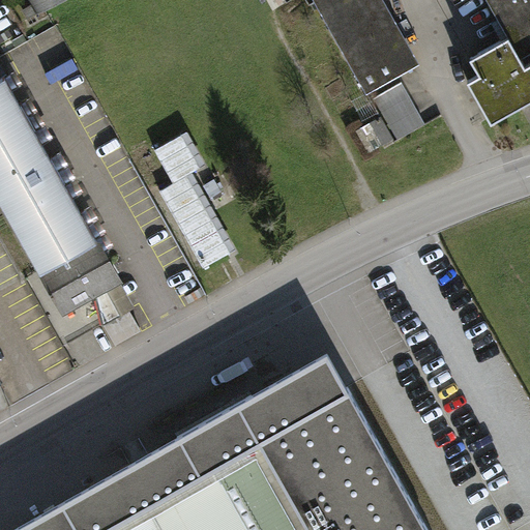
[(28,0),(36,15),(61,0),(28,0)]
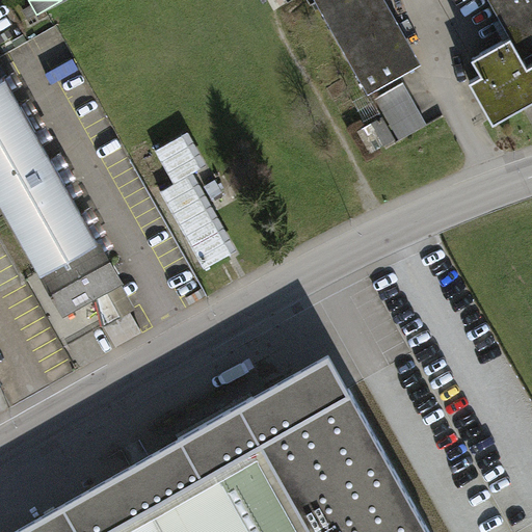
[(319,0),(374,96),(426,67),(388,0),(319,0)]
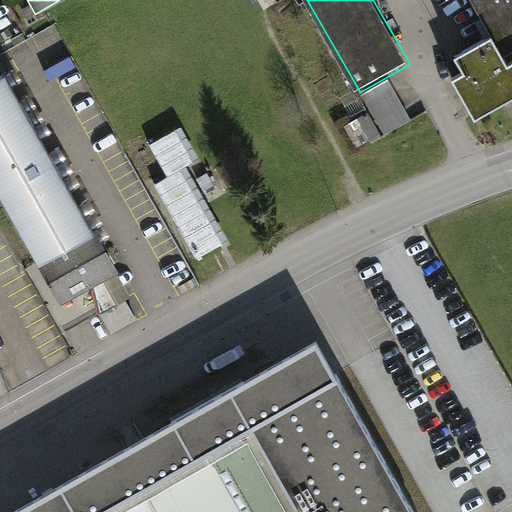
[(465,74),(454,80),(475,119),(511,98),(511,61),(508,64),(503,56),(511,50),(511,0),(471,0),(492,36),(455,56),(465,74)]
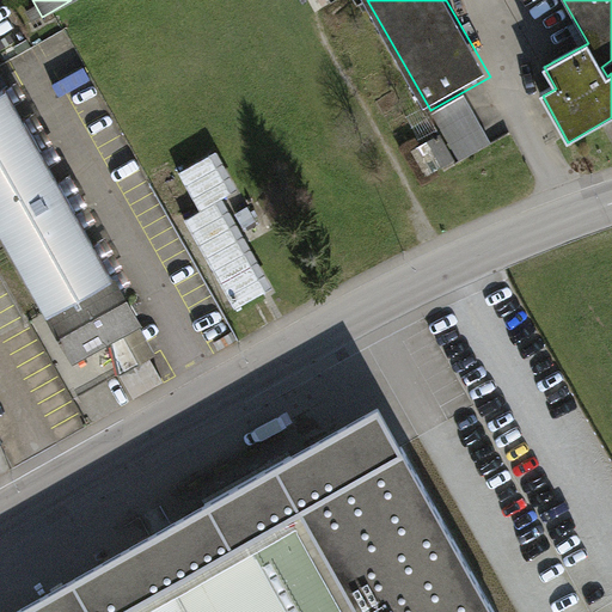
[(0,91),(0,230),(73,365),(138,330),(7,89),(0,91)]
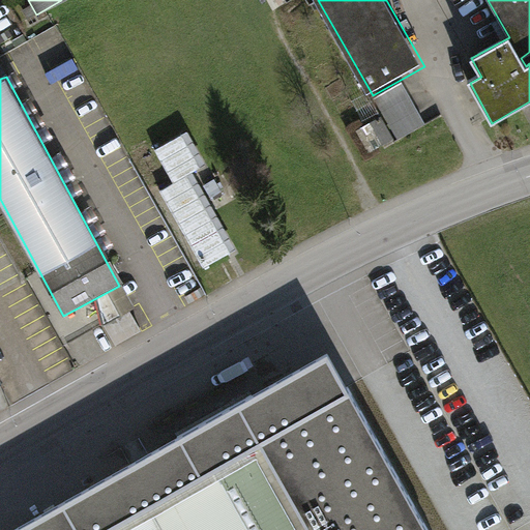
[(378,93),(402,135),(430,119),(407,78),(378,93)]
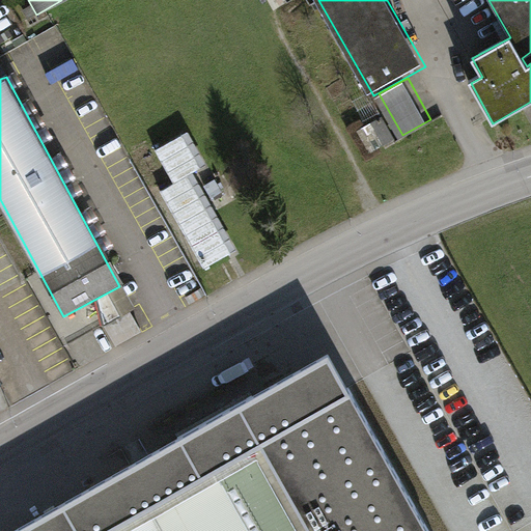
[(160,193),(203,271),(238,252),(192,173),(206,165),(189,135),(157,152),(175,185),(160,193)]
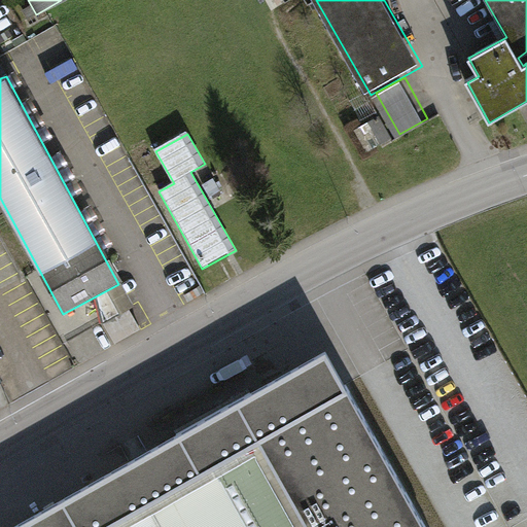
[(121,287),(97,302),(103,324),(115,346),(141,330),(128,310),(134,308),(121,287)]
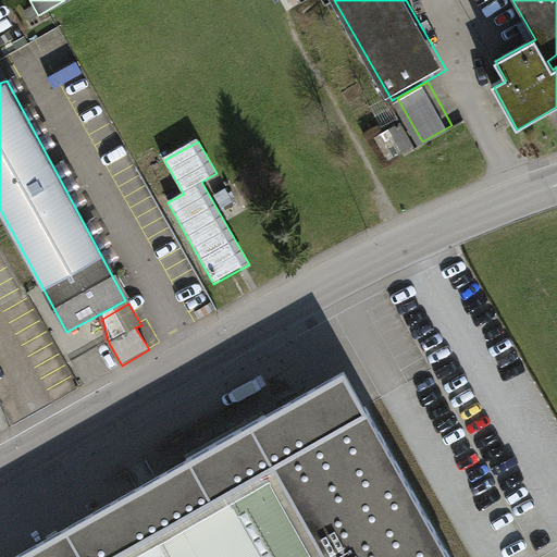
[(452,556),(347,371),(11,556),(452,556)]
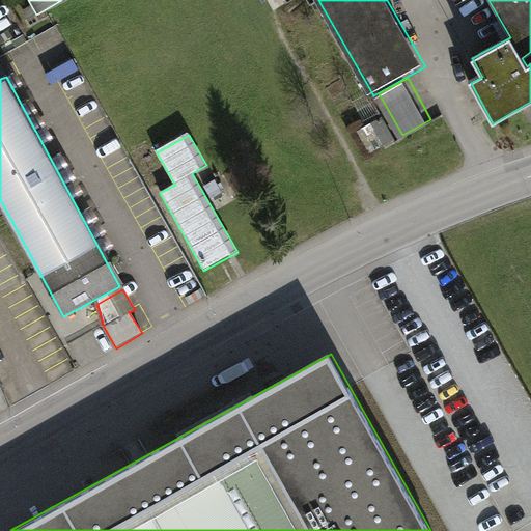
All buildings are outlined.
